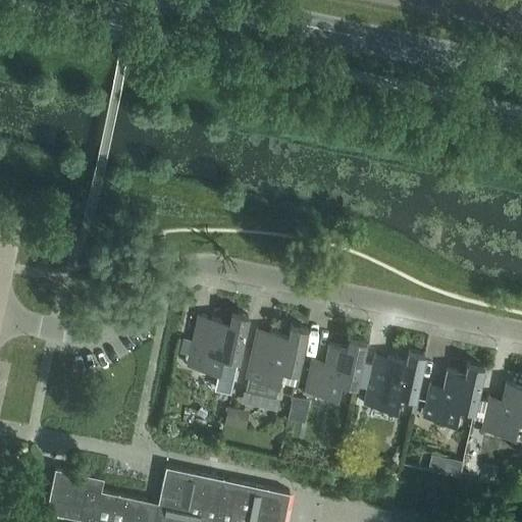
[(189,354),(187,365),(218,372),(222,356),(238,360),(247,314),(230,311),(228,321),(211,317),(206,340),(193,336),(192,340),(189,354)]
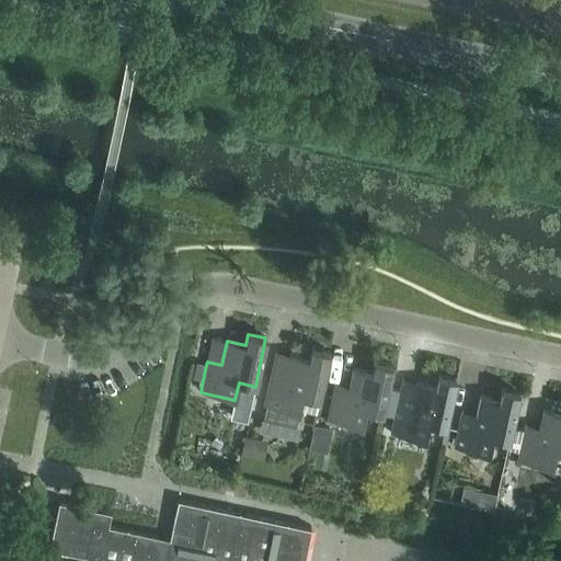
[(265,407),(263,420),(296,426),(298,414),(302,397),(318,400),(329,352),(311,347),(309,358),(289,354),(285,378),(271,376),(263,407),(265,407)]
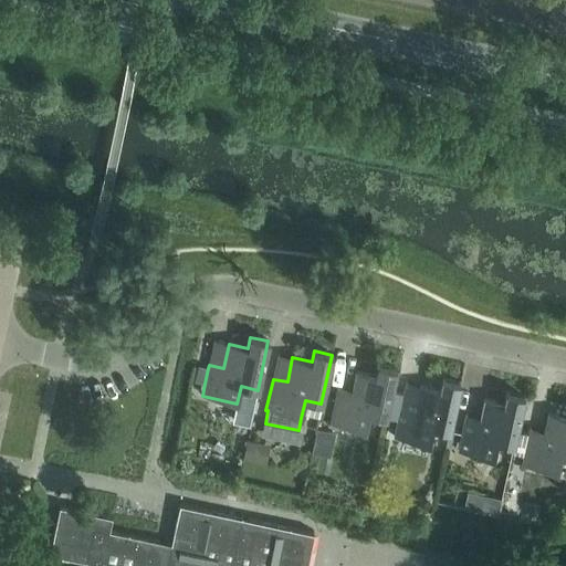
[(329,423),(365,431),(368,413),(385,418),(396,368),(378,365),(376,376),(356,371),(350,396),(336,392),(329,423)]
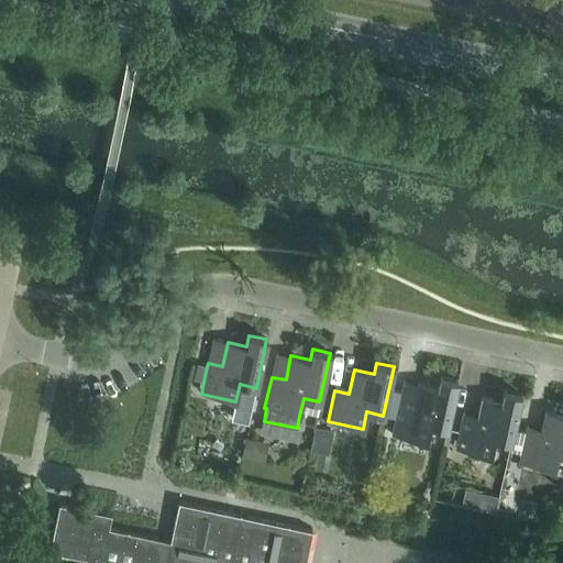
[(196,364),(192,379),(203,382),(207,366),(196,364)]
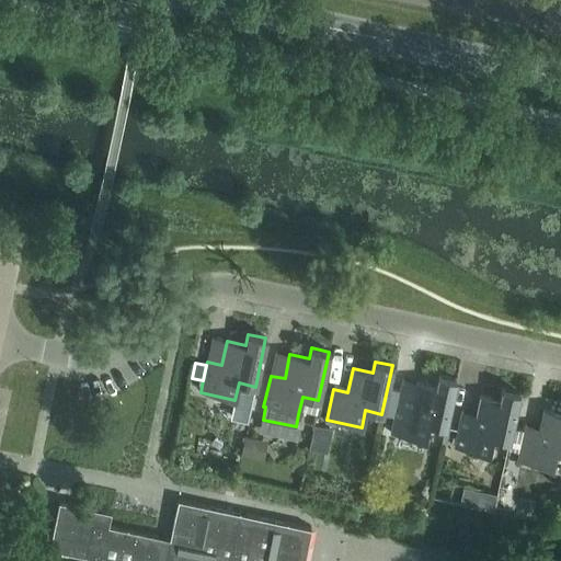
[(397,403),(390,434),(425,442),(428,424),(445,427),(455,379),(438,376),(435,386),(416,381),(411,407),(397,403)]
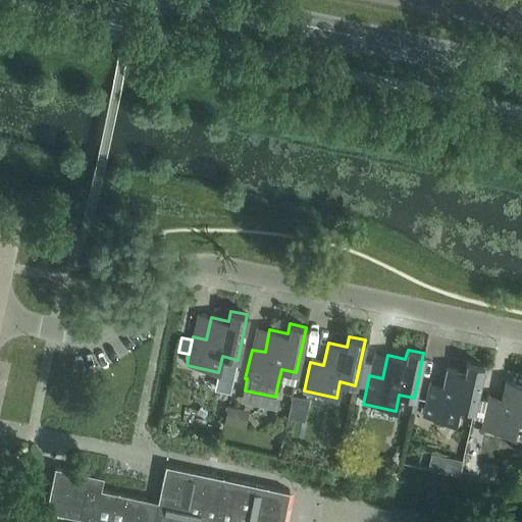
[(464,372),(447,368),(441,390),(428,387),(422,416),(455,423),(458,408),(473,411),(482,365),(466,362),(464,372)]
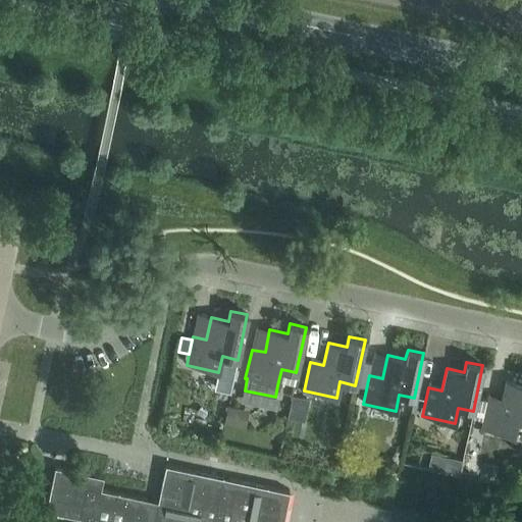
[(521,421),(521,383),(506,380),(501,403),(487,401),(481,429),(514,436),(517,420),(521,421)]
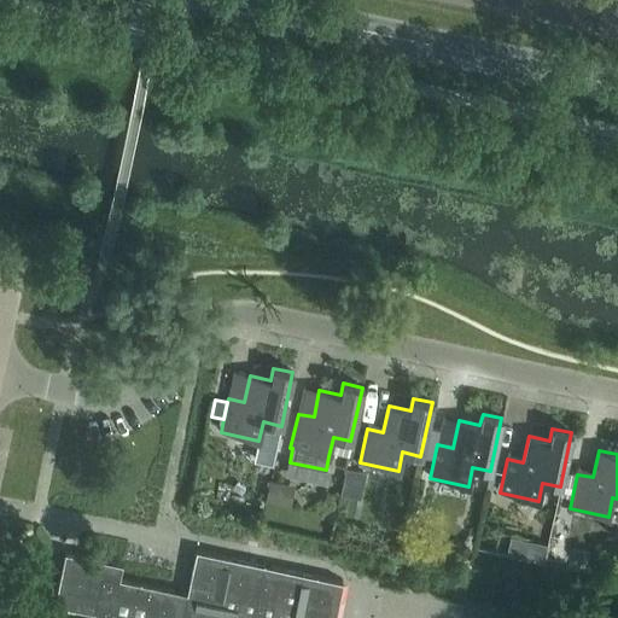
[(360,499),(366,473),(345,468),(339,494),(360,499)]
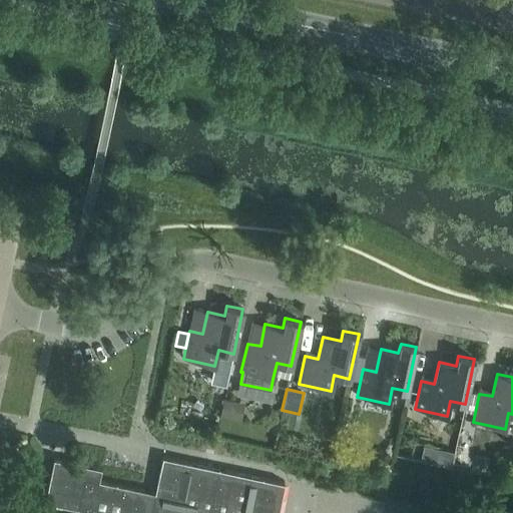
[(223,399),(219,417),(240,421),(243,403),(223,399)]
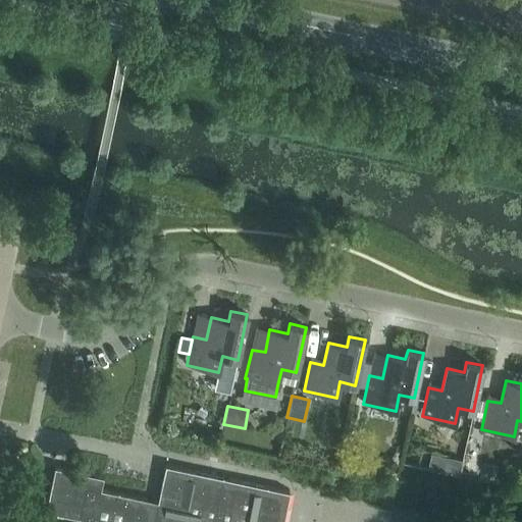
[(77,521),(281,521),(289,492),(164,466),(157,503),(100,490),(102,478),(54,468),(45,512),(79,519),(77,521)]
